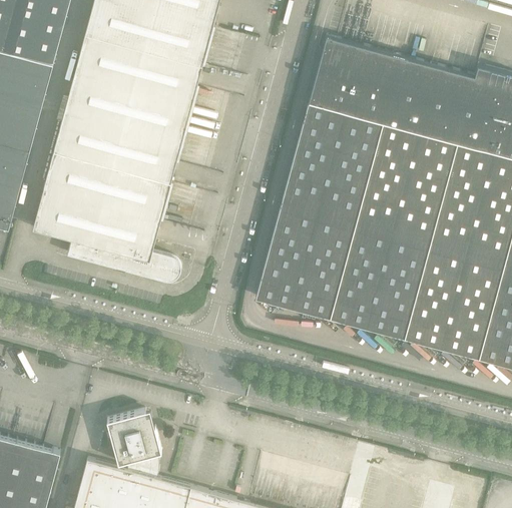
[(0,227),(8,230),(70,0),(0,0),(0,227)]
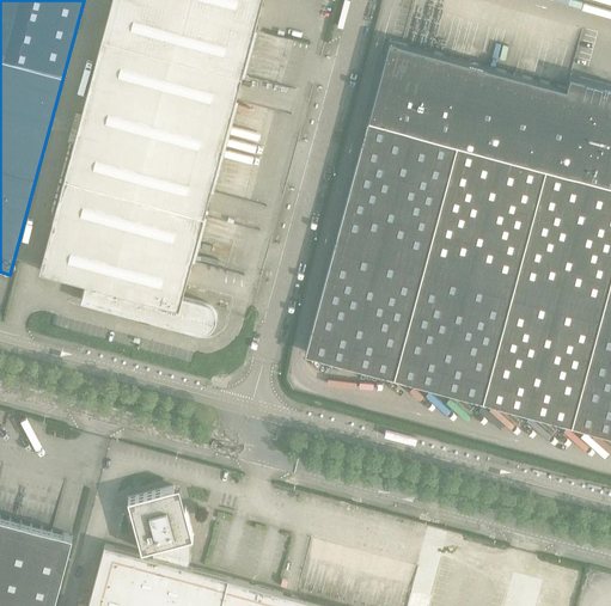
[(112,0),(40,276),(86,289),(81,306),(141,323),(140,328),(146,329),(147,324),(196,337),(199,338),(201,338),(203,337),(206,337),(208,336),(211,334),(212,332),(214,330),(214,328),(215,325),(215,323),(215,320),(215,318),(214,316),(213,313),(211,312),(209,310),(207,308),(205,307),(182,301),(190,267),(203,221),(209,197),(234,105),(240,81),(254,35),(262,0),(112,0)]
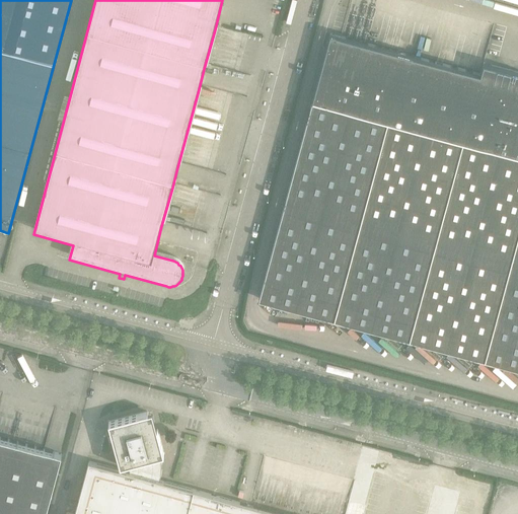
[(204,69),(207,70),(218,30),(215,29),(204,69)]
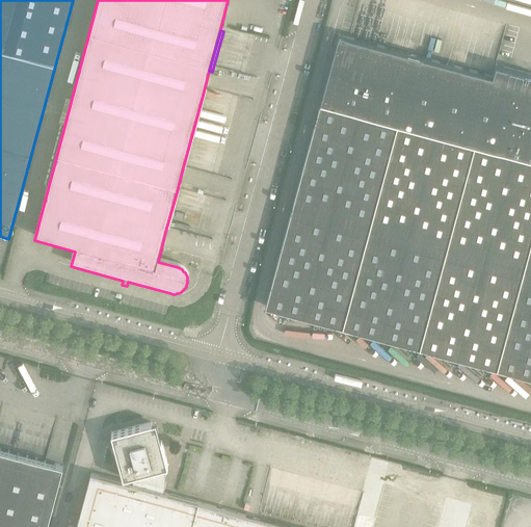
[(492,81),(338,40),(265,311),(419,352),(492,81)]
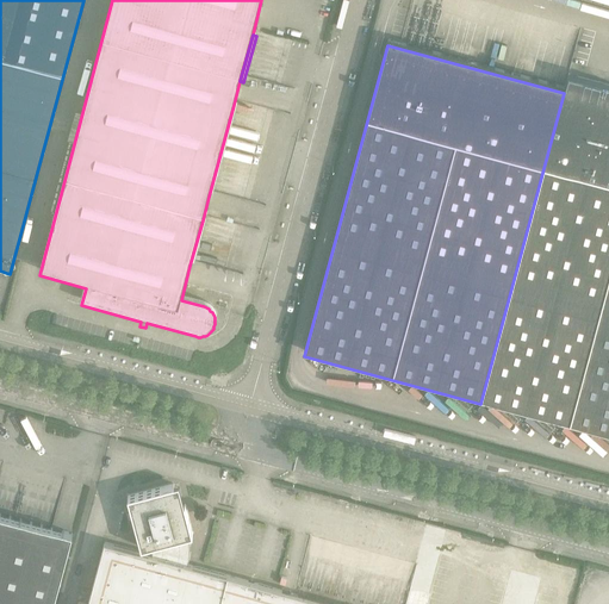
[(534,419),(608,141),(608,91),(567,80),(564,93),(480,404),(534,419)]
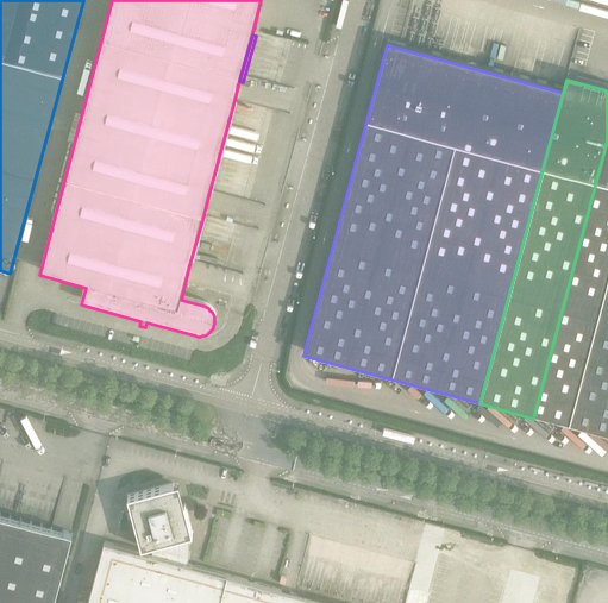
[(208,196),(212,198),(237,106),(233,105),(208,196)]
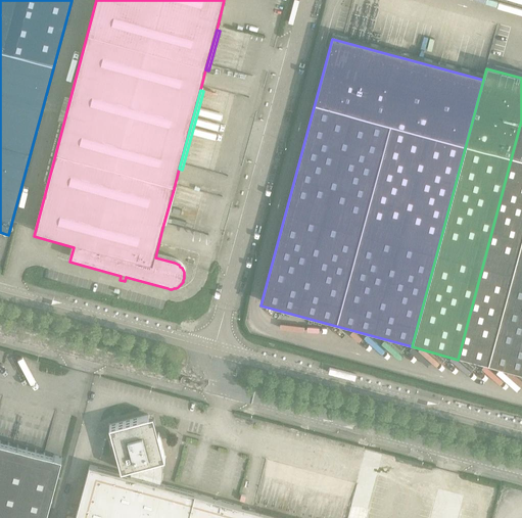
[(521,121),(458,360),(521,376),(521,121)]
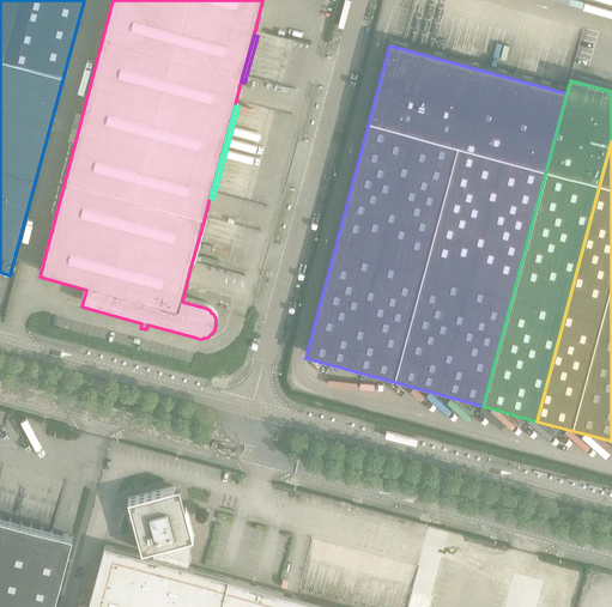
[(191,267),(194,268),(206,223),(204,222),(191,267)]
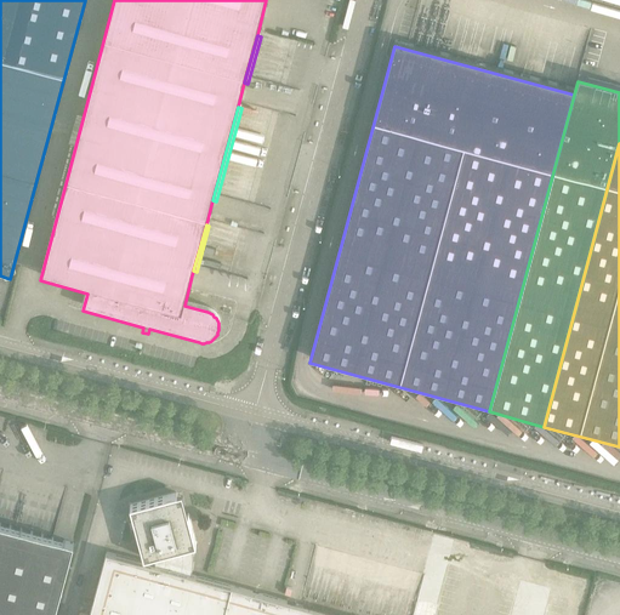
[(154,571),(191,581),(192,576),(192,571),(192,564),(192,562),(192,557),(191,552),(195,551),(187,520),(181,499),(176,500),(176,499),(129,512),(143,564),(154,562),(154,571)]
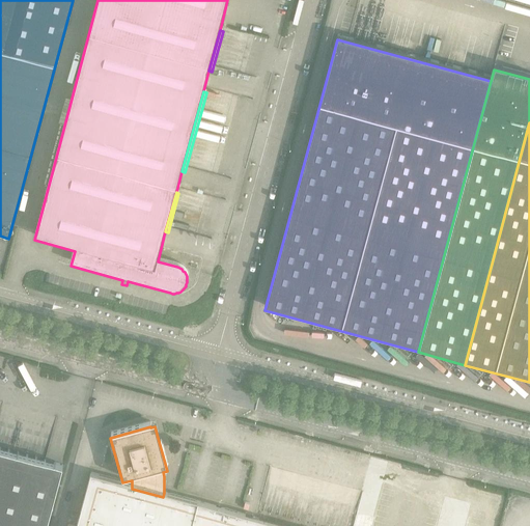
[(46,525),(62,470),(0,452),(0,525),(46,525)]
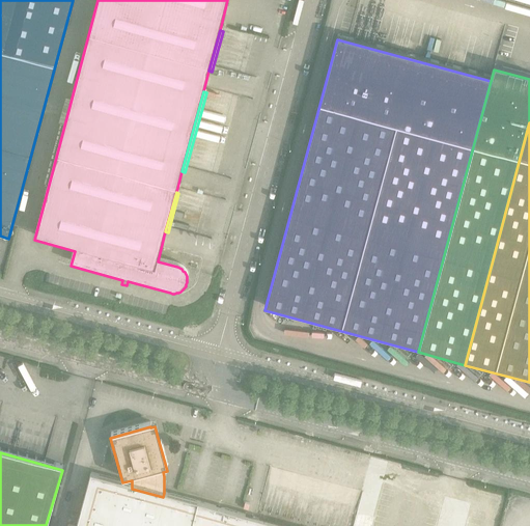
[(270,525),(163,497),(132,489),(90,477),(77,525),(270,525)]
